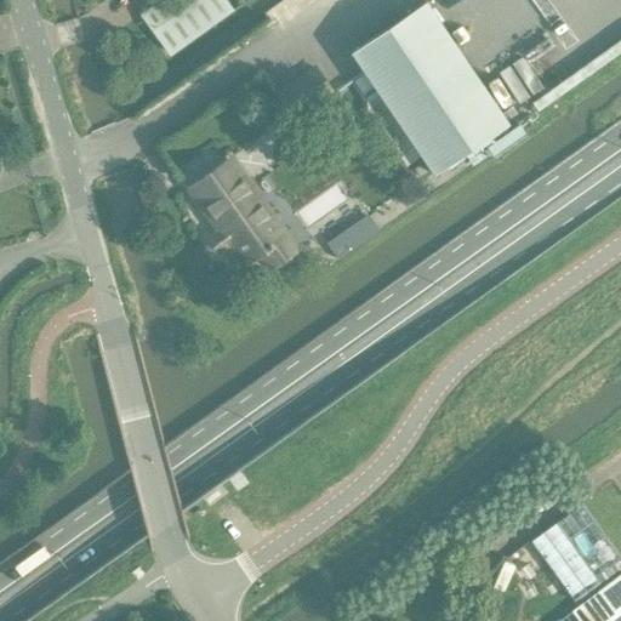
[(223,0),(160,0),(142,13),(165,45),(172,55),(232,12),(224,1),(223,0)]
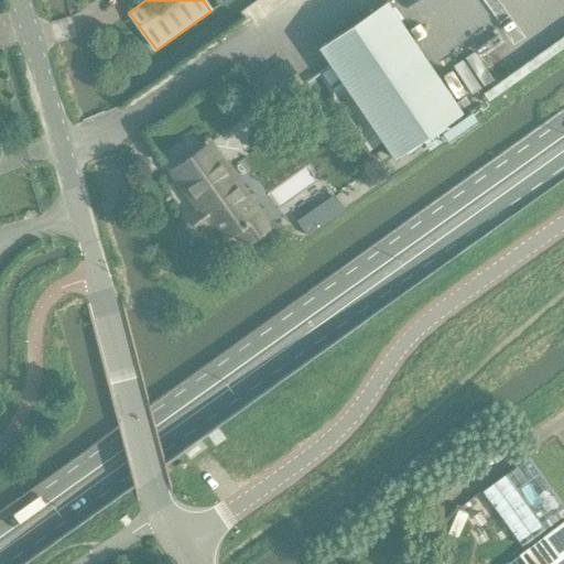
[(463,112),(387,2),(318,50),(396,160),(463,112)]
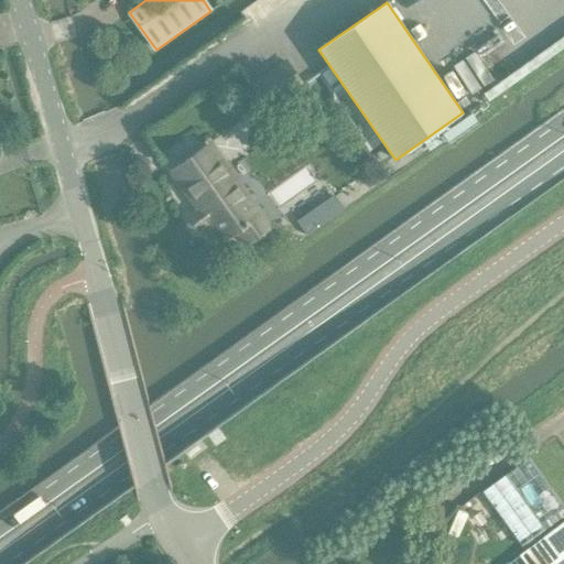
[(187,166),(174,176),(195,206),(186,212),(199,229),(212,220),(225,240),(235,234),(245,247),(271,227),(259,212),(242,186),(237,190),(206,147),(184,162),(187,166)]
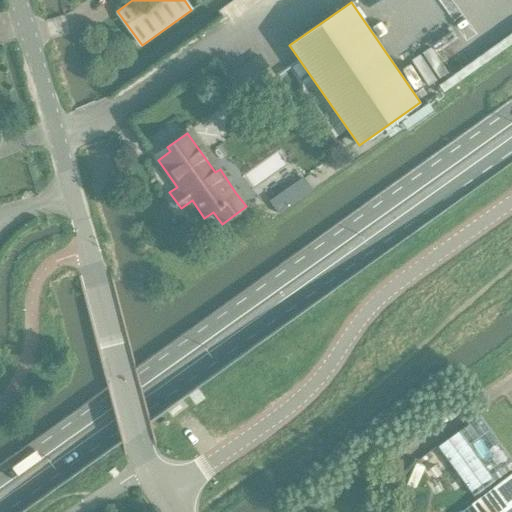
[(438,446),(474,495),(511,467),(511,459),(480,415),(438,446)]
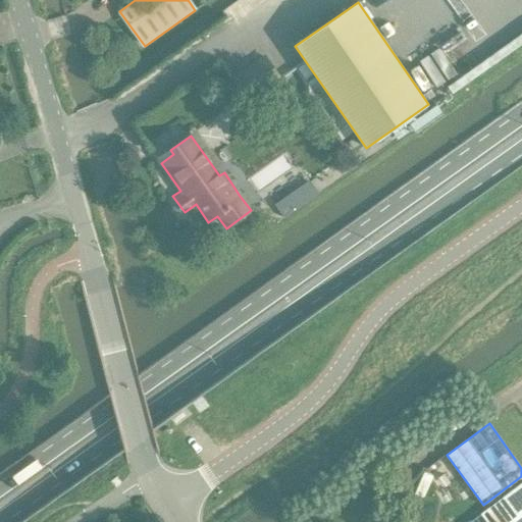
[(423,472),(409,505),(418,509),(432,476),(423,472)]
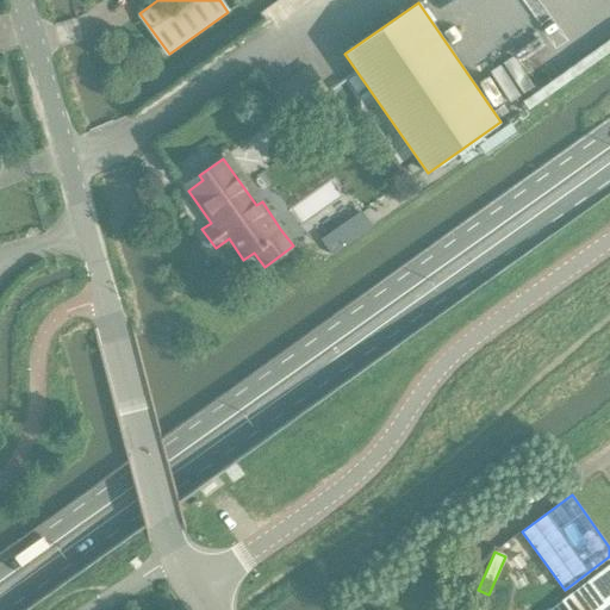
[(548,580),(534,560),(526,566),(541,585),(548,580)]
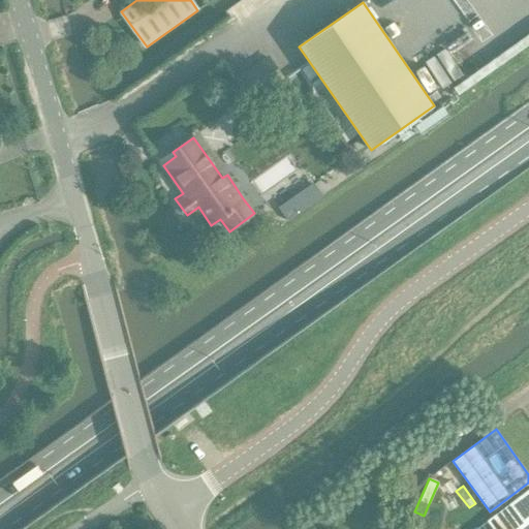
[(519,528),(528,522),(528,492),(528,491),(490,520),(496,528),(519,528)]
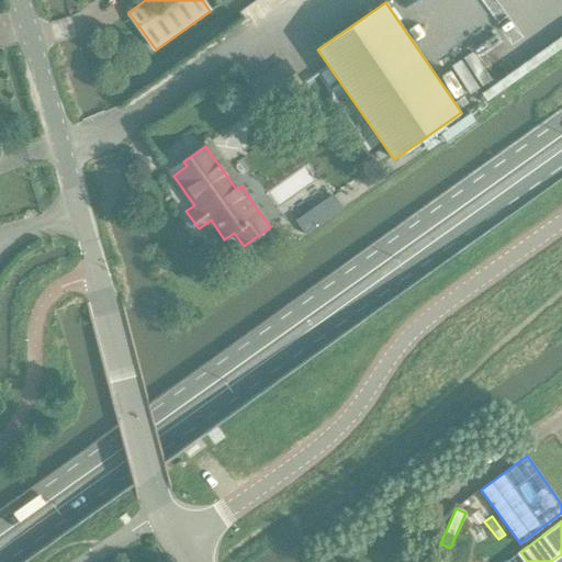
[(503,552),(491,536),(479,544),(491,561),(503,552)]
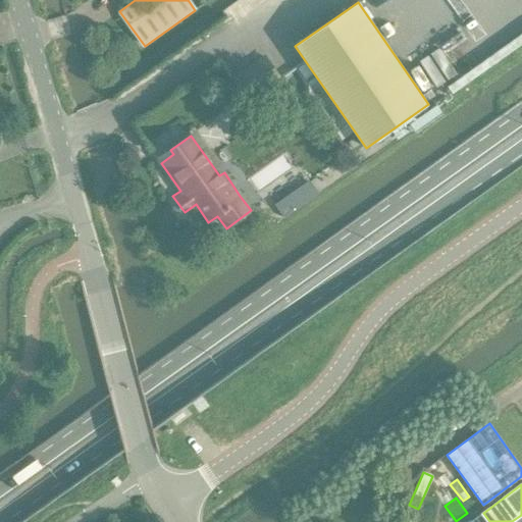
[(419,521),(417,513),(408,515),(409,521),(430,521),(430,520),(420,521),(419,521)]
